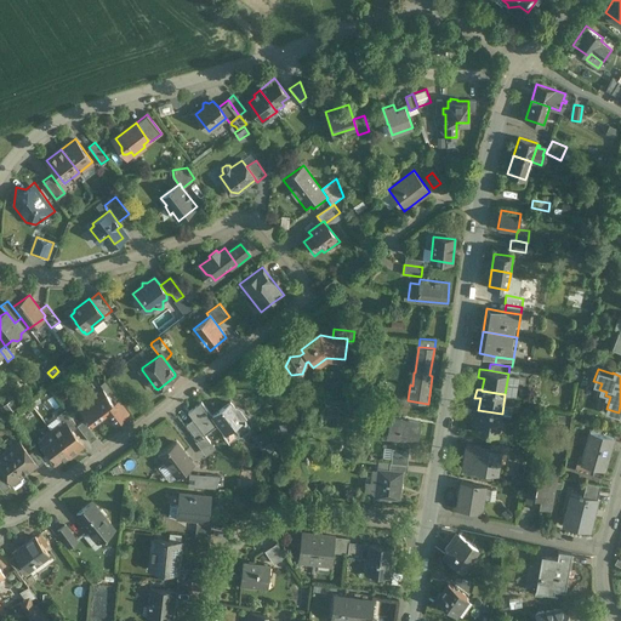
[(103,391),(80,408),(92,423),(108,411),(115,406),(114,405),(103,391)]
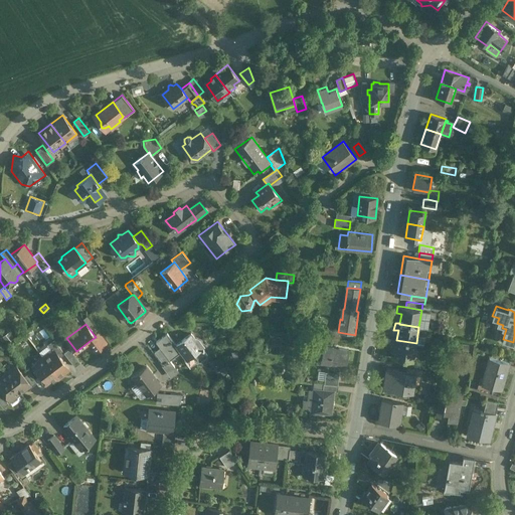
[(9,333),(4,337),(4,338),(7,342),(9,342),(13,339),(9,333)]
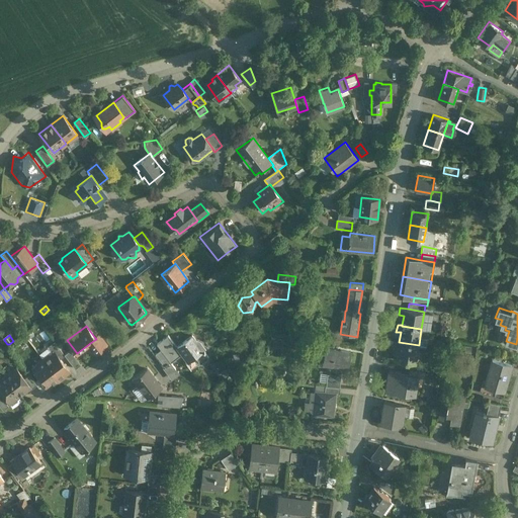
[(177,347),(168,335),(157,343),(161,349),(171,362),(182,354),(177,347)]
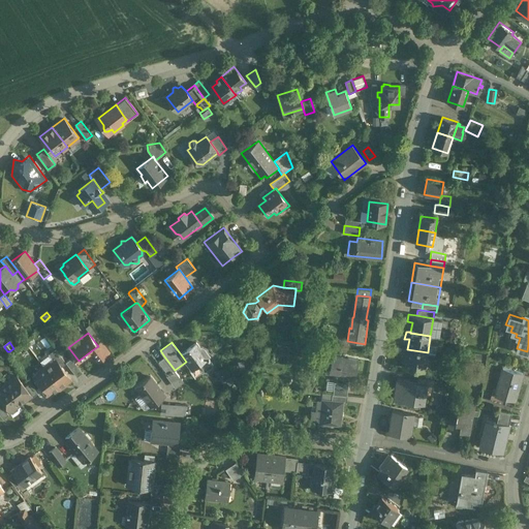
[(196,342),(181,354),(186,362),(192,369),(199,364),(205,371),(213,365),(196,342)]
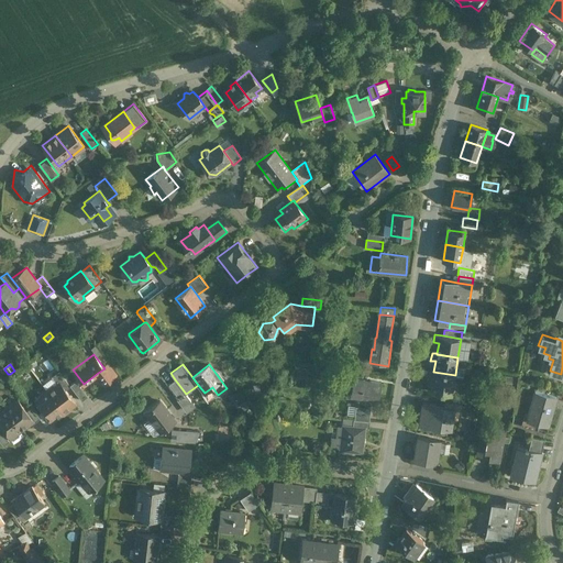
[(116,375),(108,365),(103,367),(105,368),(98,373),(106,383),(116,375)]
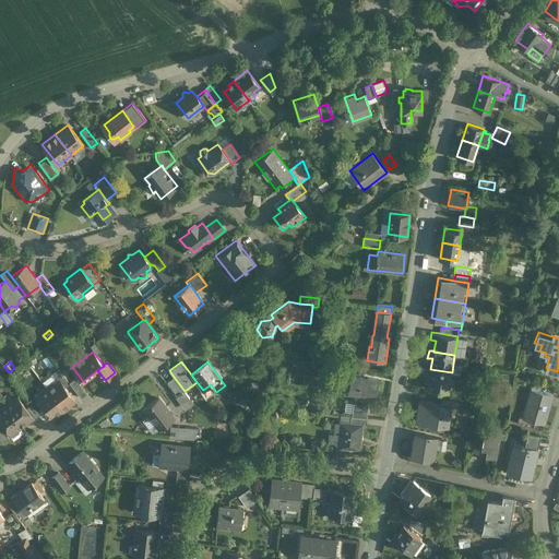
[(59,368),(51,375),(57,382),(59,380),(64,388),(70,383),(59,368)]
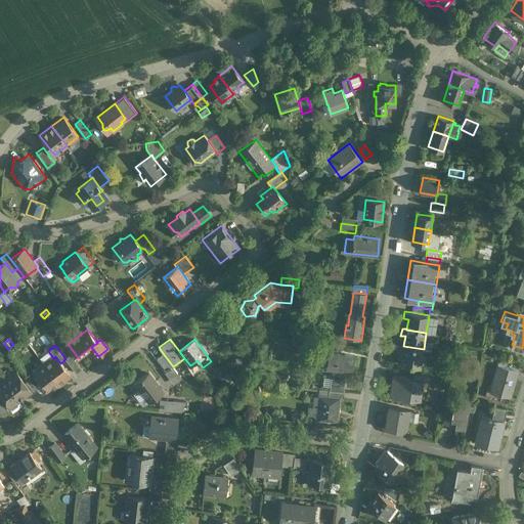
[(424,349),(403,346),(399,345),(398,352),(402,353),(401,363),(421,366),(424,349)]
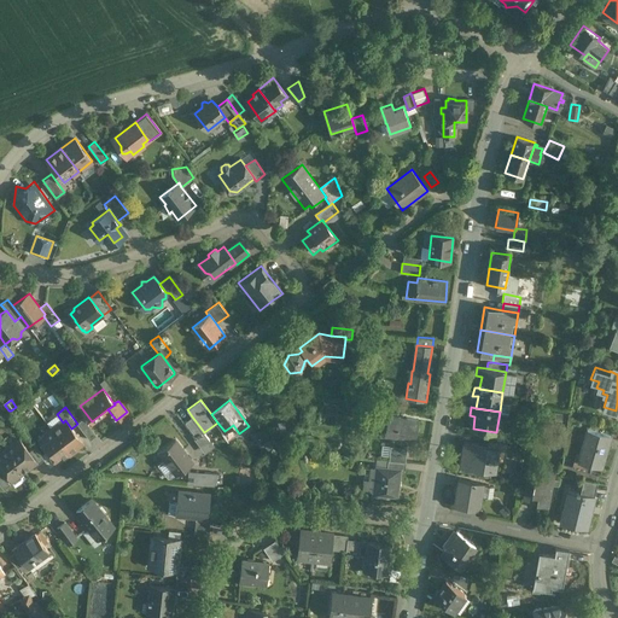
[(418,420),(389,414),(385,433),(414,439),(418,420)]
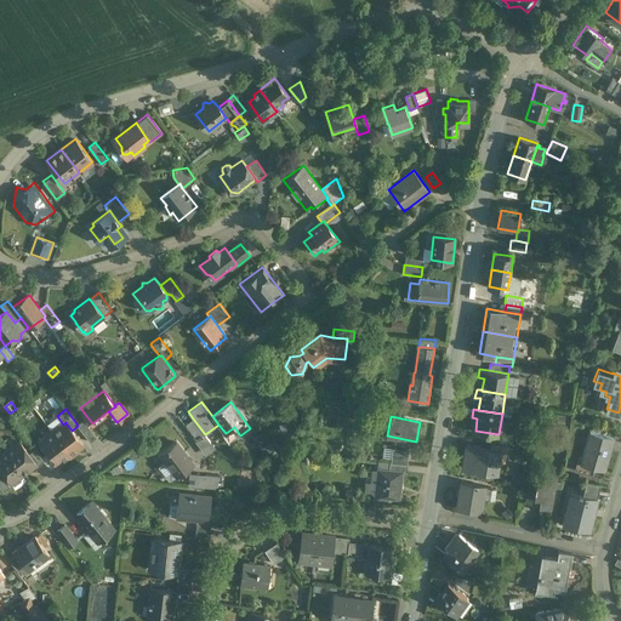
[(205,434),(193,419),(186,423),(198,440),(210,442),(205,434)]
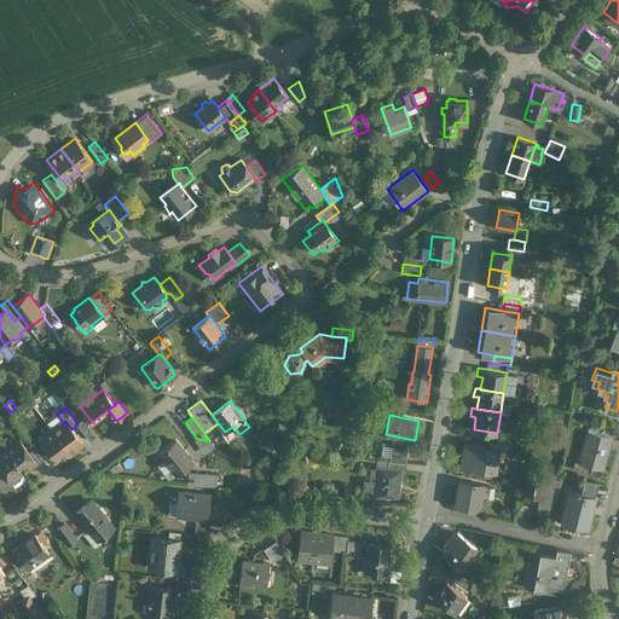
[(71,429),(65,421),(63,423),(52,432),(69,453),(82,443),(71,429)]
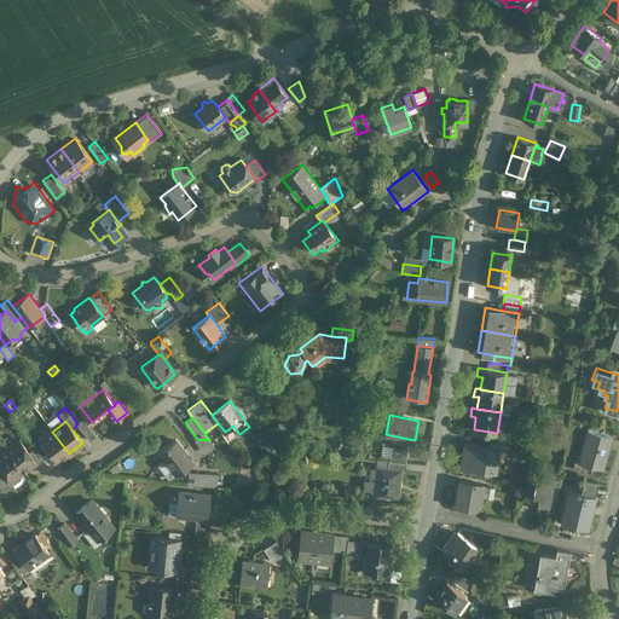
[(611,434),(588,427),(579,458),(593,462),(602,464),(611,434)]
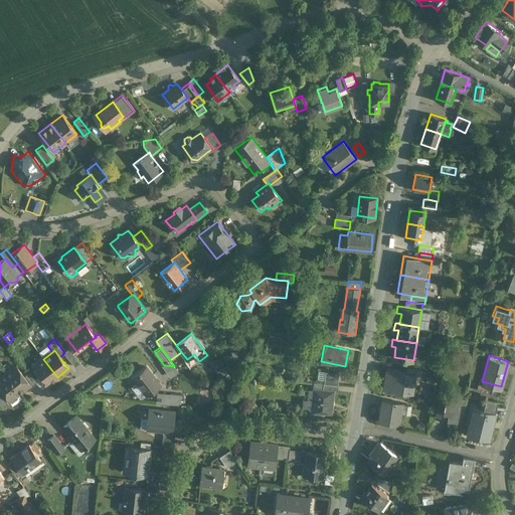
[(57,377),(43,359),(37,363),(36,363),(33,365),(33,368),(35,370),(36,371),(41,377),(47,385),(57,377)]
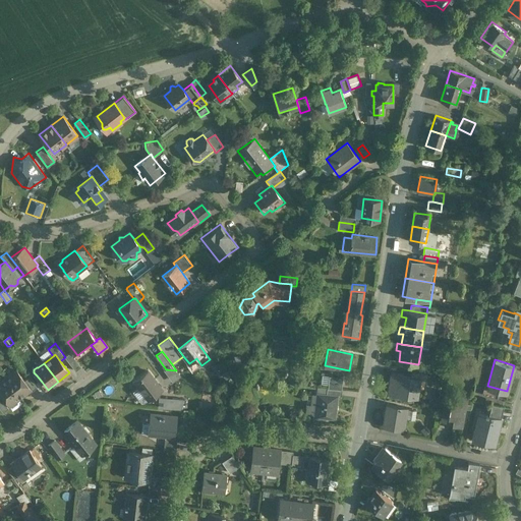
[(423,371),(411,369),(410,375),(419,378),(425,379),(426,372),(423,371)]
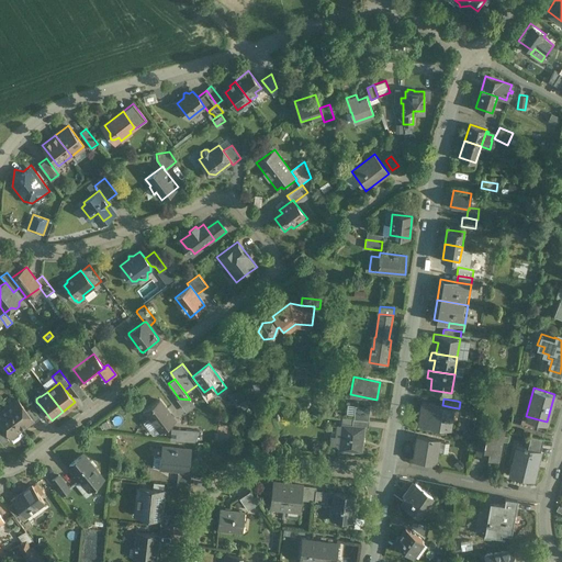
[(26,411),(18,400),(7,407),(22,428),(33,420),(26,411)]
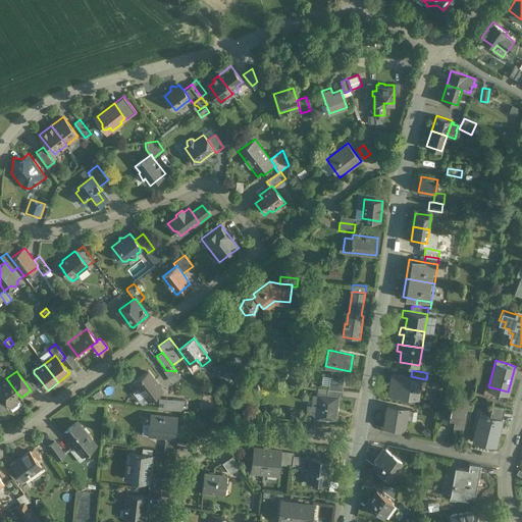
[(148,372),(135,381),(140,388),(141,387),(149,399),(161,389),(148,372)]
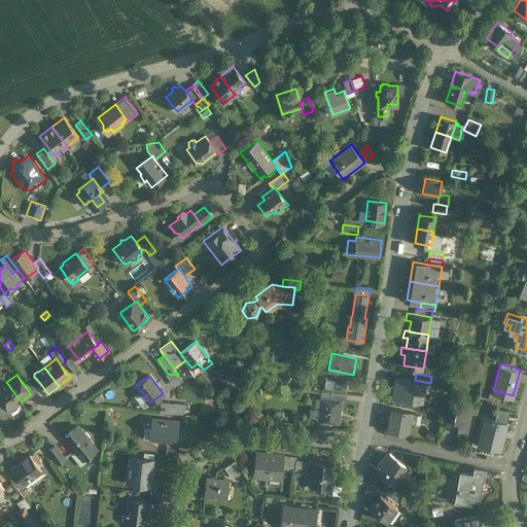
[(415,380),(395,377),(393,396),(421,401),(424,382),(415,380)]
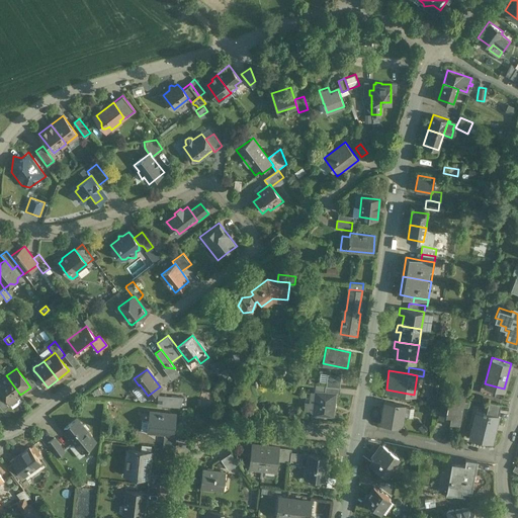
[(341,374),(327,373),(326,385),(340,386),(341,374)]
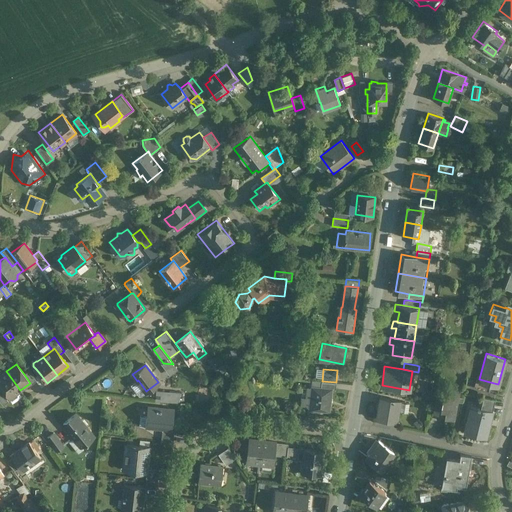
[(35,379),(29,370),(24,374),(30,383),(31,385),(36,381),(35,379)]
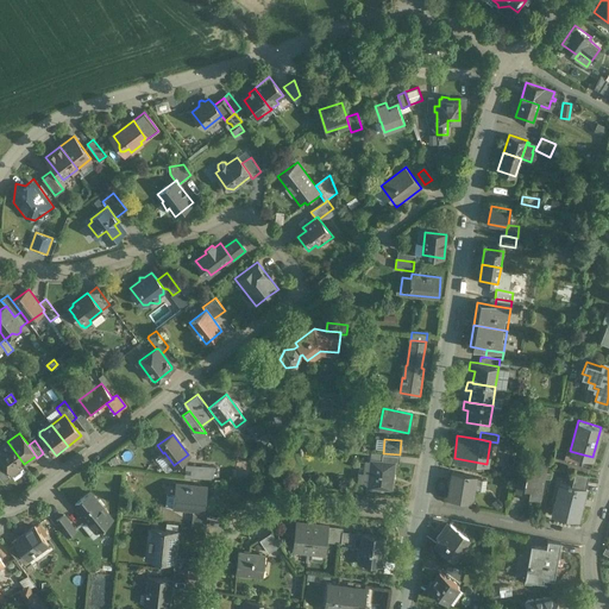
[(24,464),(7,441),(0,446),(0,458),(12,473),(24,464)]
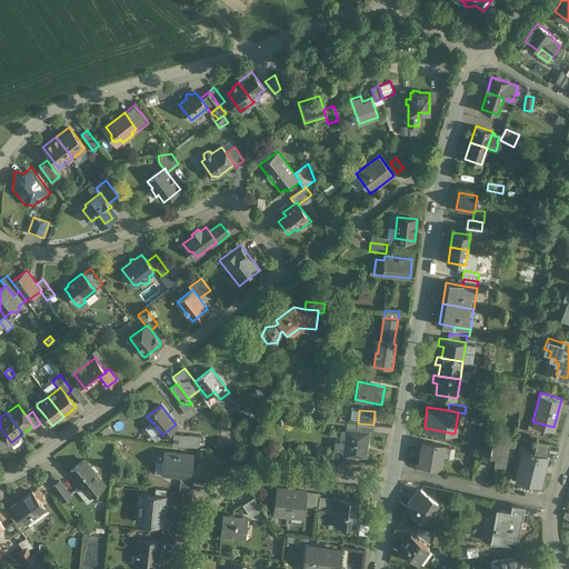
[(46,417),(39,421),(40,423),(46,430),(52,426),(46,417)]
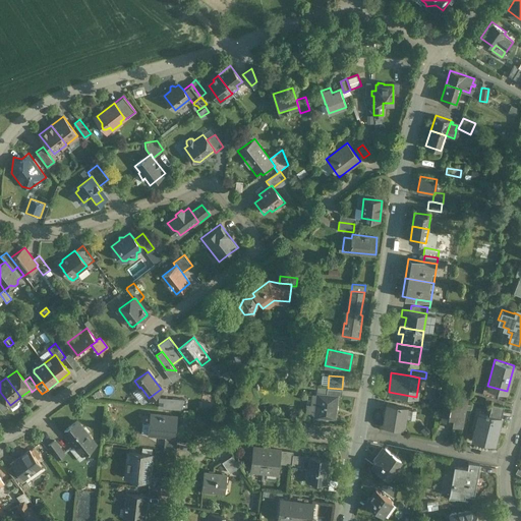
[(499,389),(487,386),(485,392),(497,395),(499,389)]
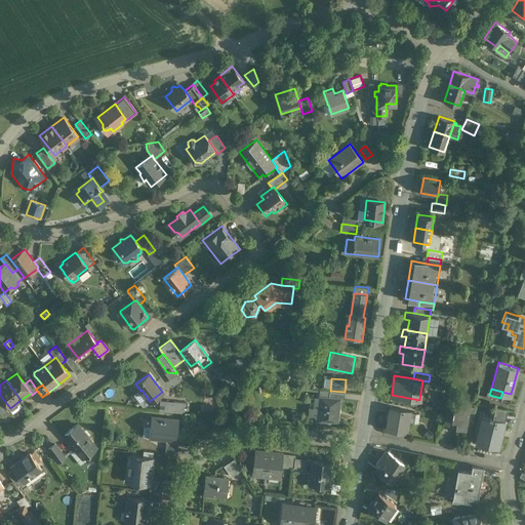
[(319,396),(317,419),(337,421),(340,398),(329,397),(319,396)]
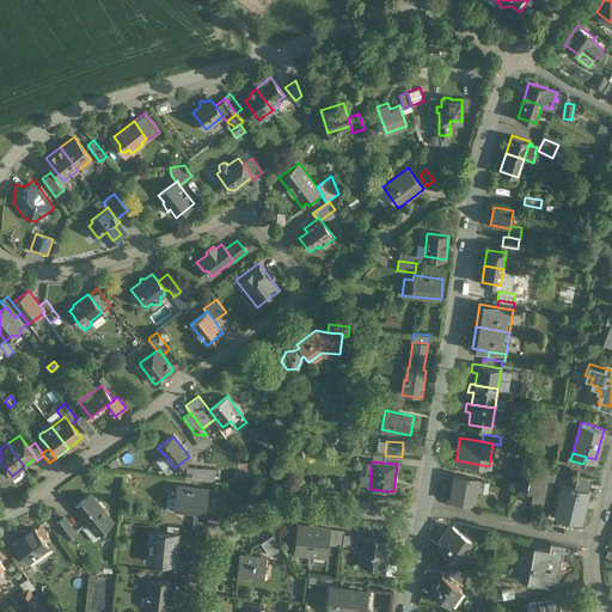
[(548,464),(536,461),(536,464),(524,461),(520,483),(522,483),(520,490),(532,493),(531,495),(542,496),(548,464)]
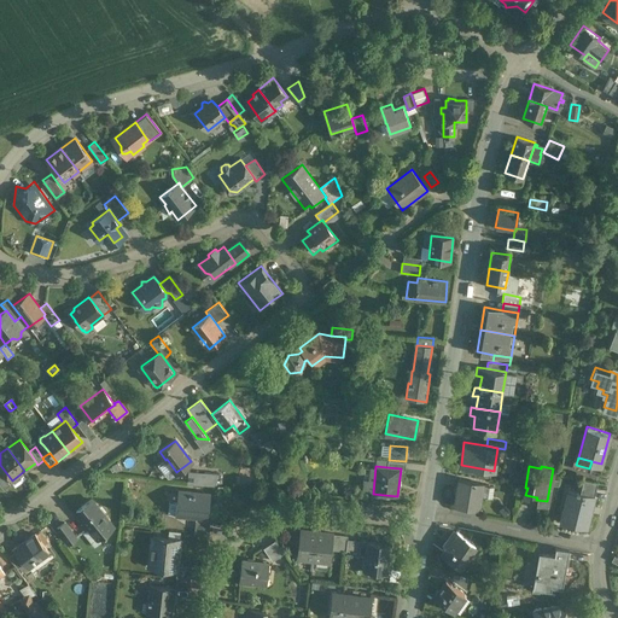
[(198,472),(188,471),(188,484),(197,485),(197,484),(197,476),(198,472)]
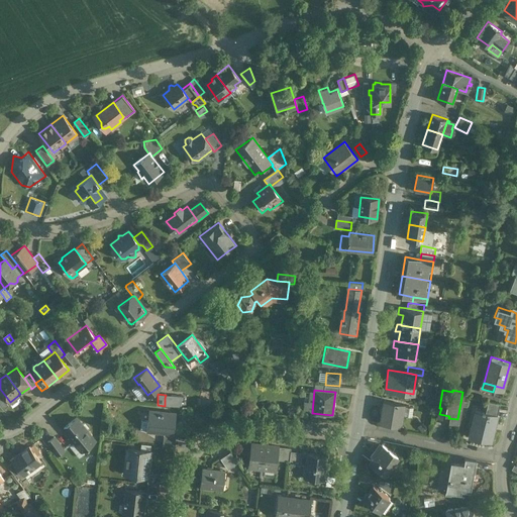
[(8,406),(1,395),(0,395),(0,406),(3,410),(8,406)]
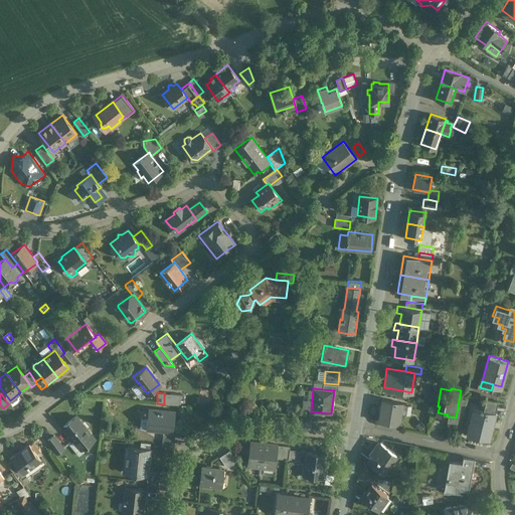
[(498,398),(486,396),(484,402),(496,405),(498,398)]
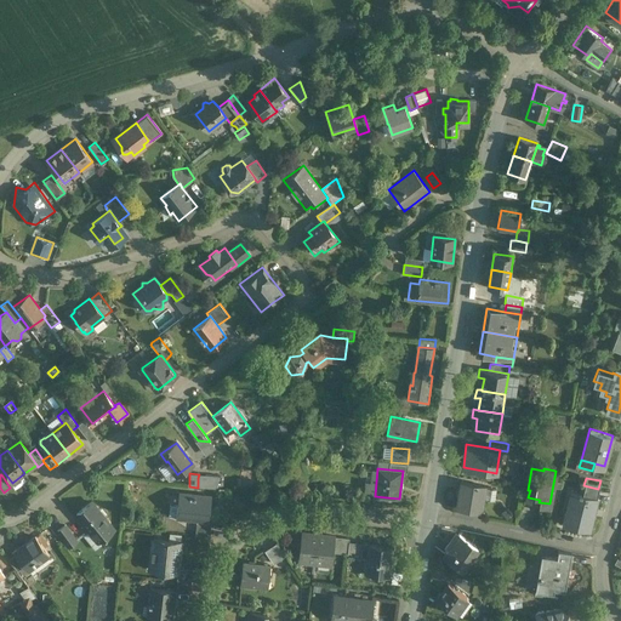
[(485,485),(461,482),(460,490),(455,489),(454,495),(459,496),(456,507),(482,511),(485,485)]
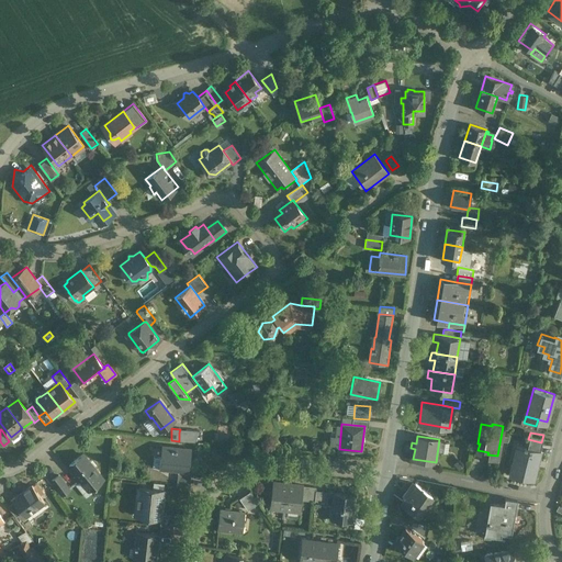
[(541,442),(528,439),(527,445),(539,448),(539,449),(541,442)]
